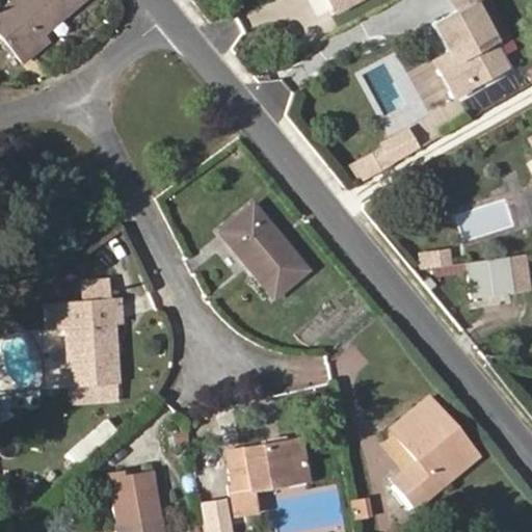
[(42,33),(81,0),(8,0),(0,7),(0,37),(21,62),(48,41),(42,33)]
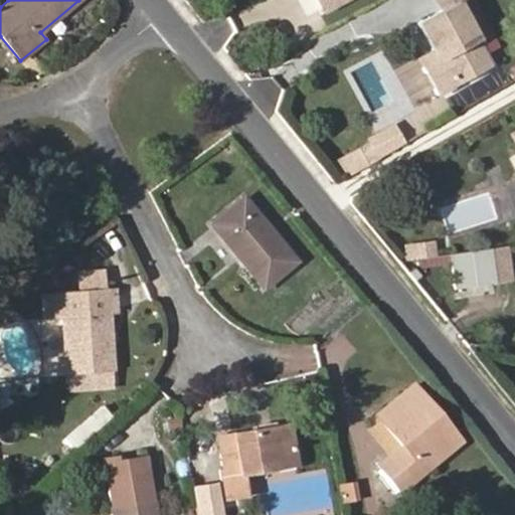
[(343,0),(317,0),(324,11),(343,0)]
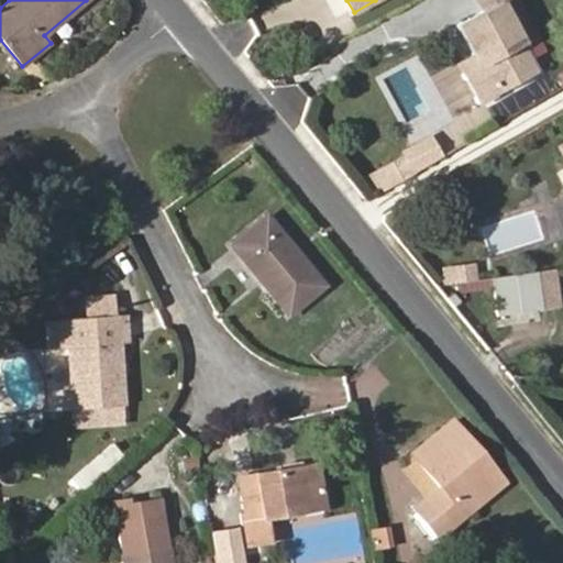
[(460,25),(474,51),(454,63),(479,108),(541,73),(528,47),(531,45),(506,0),(478,0),(485,11),(460,25)]
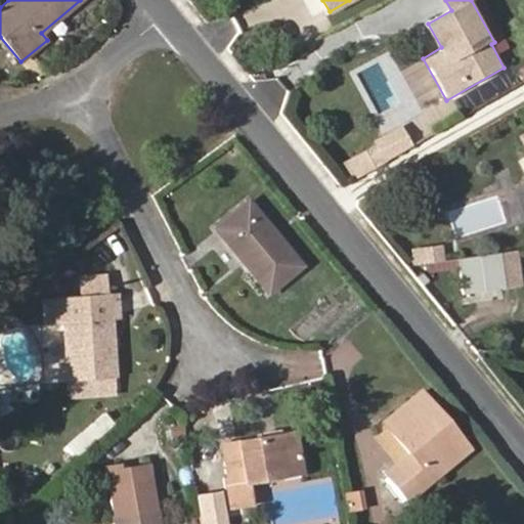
[(361,174),(385,161),(376,144),(352,158),(361,174)]
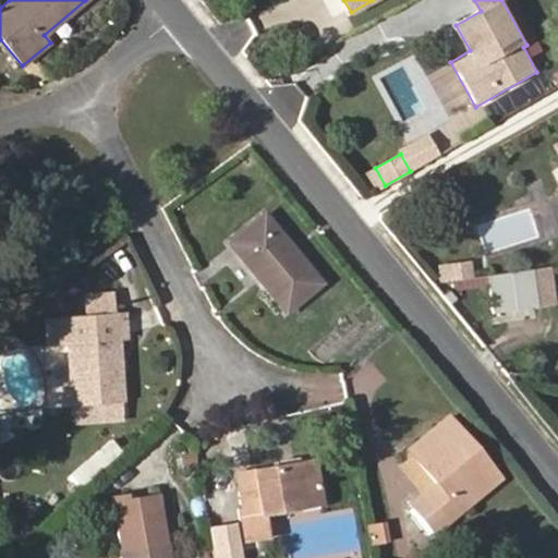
[(320,282),(264,214),(228,243),(286,312),(320,282)]
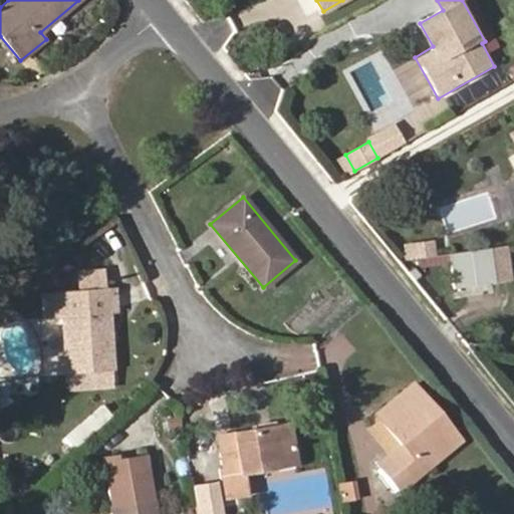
[(435,256),(432,241),(415,243),(417,259),(435,256)]
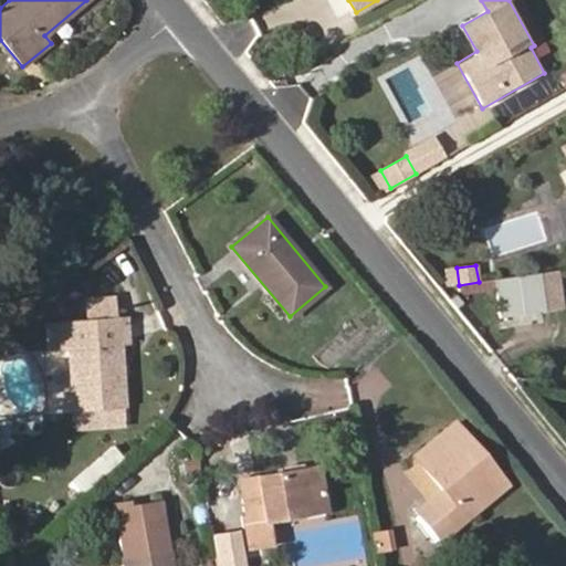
[(459,285),(457,268),(444,270),(447,286),(459,285)]
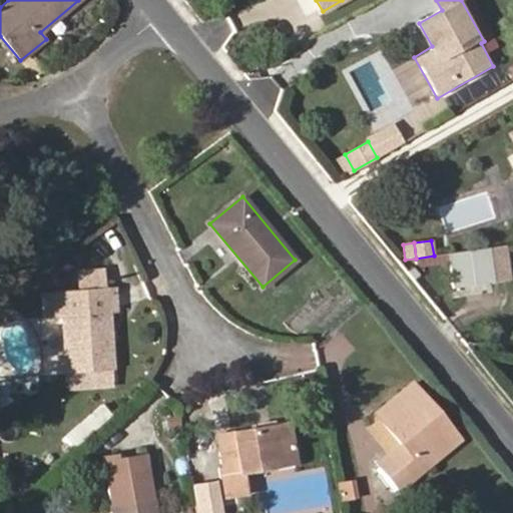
[(510,280),(505,245),(488,247),(493,282),(510,280)]
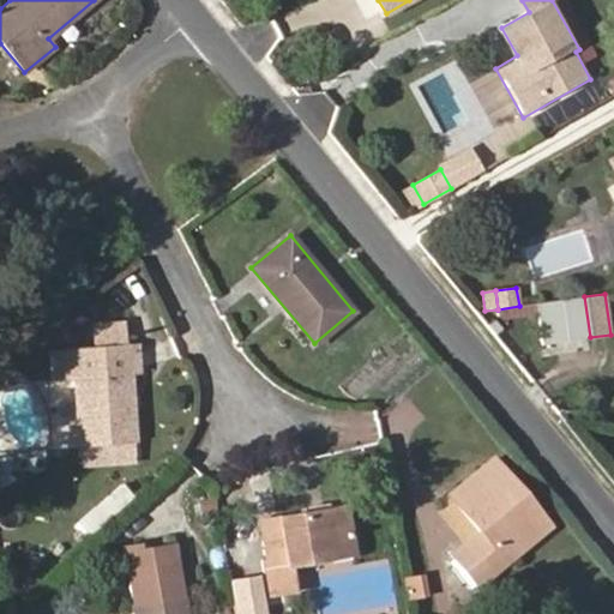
[(590,337),(584,296),(535,304),(541,344),(590,337)]
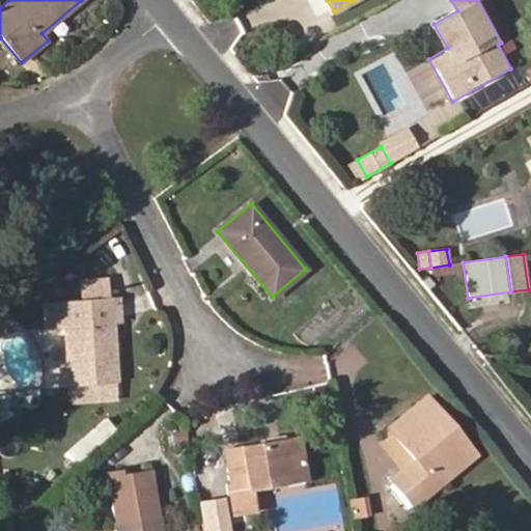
[(120,383),(116,323),(123,323),(121,296),(110,297),(109,276),(79,279),(81,299),(44,302),(45,328),(63,327),(70,403),(118,400),(117,383),(120,383)]
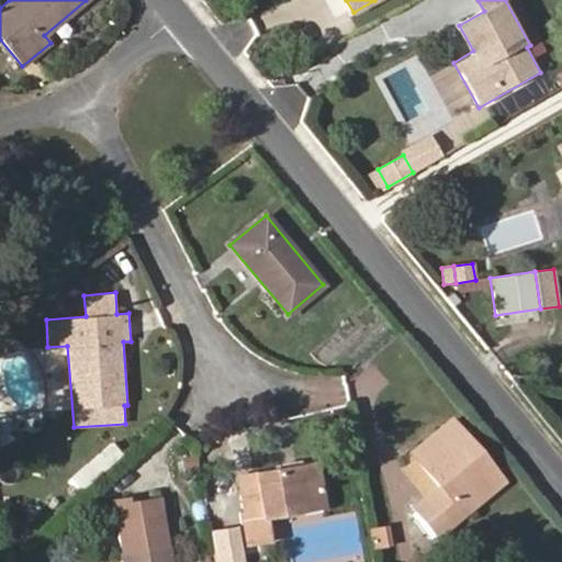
[(459,301),(452,293),(446,298),(452,306),(459,301)]
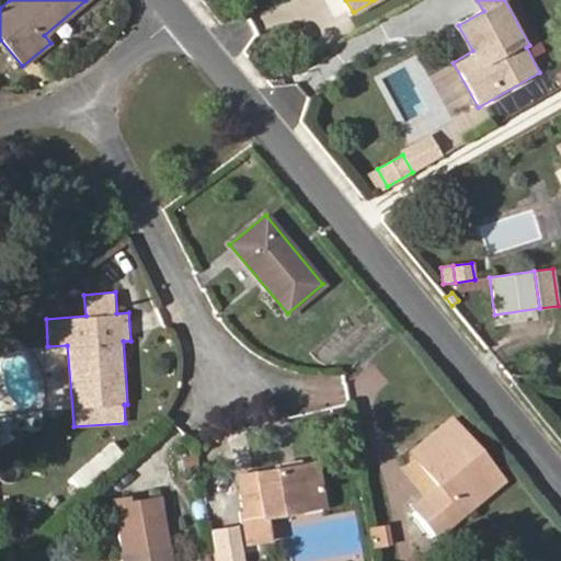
[(13,336),(4,325),(0,329),(0,343),(1,345),(13,336)]
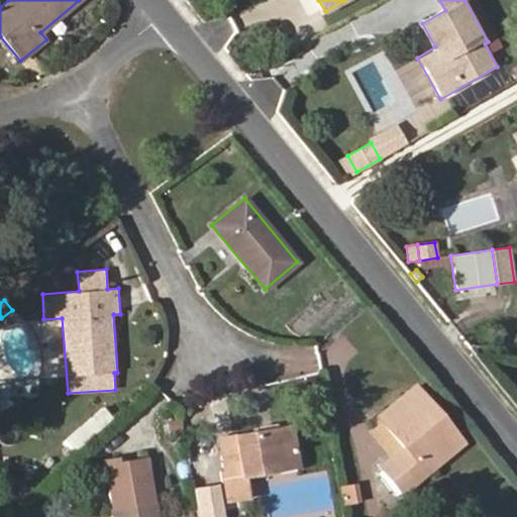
[(424,474),(462,442),(414,385),(408,390),(427,413),(423,416),(443,440),(416,463),(424,474)]
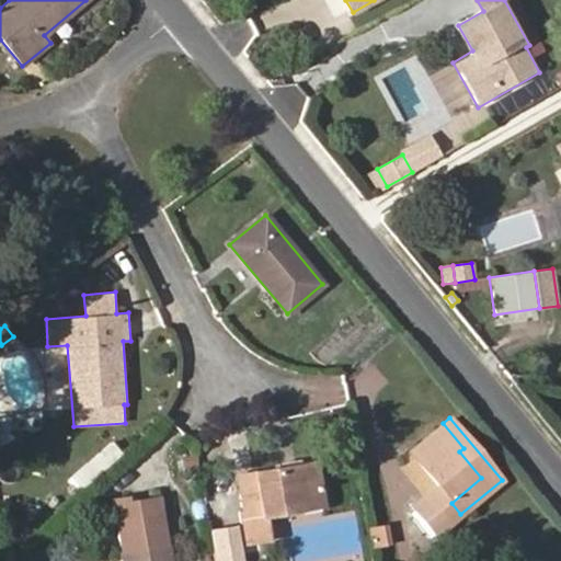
[(460,514),(451,503),(481,478),(459,451),(464,448),(443,423),(410,450),(437,484),(411,506),(435,536),(460,514)]
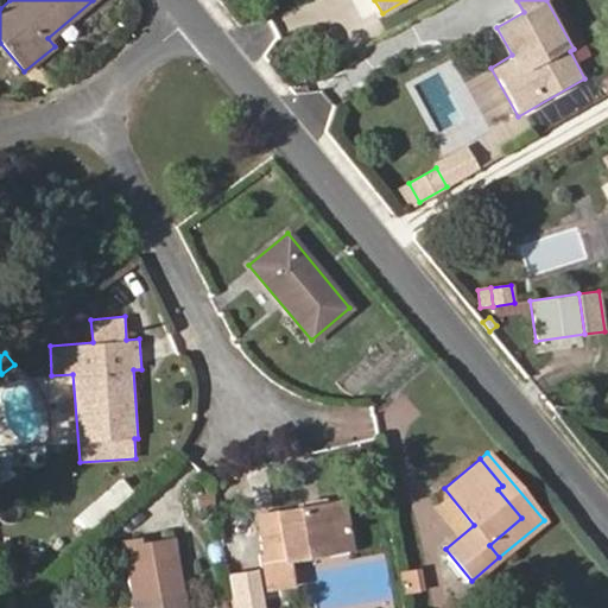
[(92,529),(133,489),(119,475),(77,514),(92,529)]
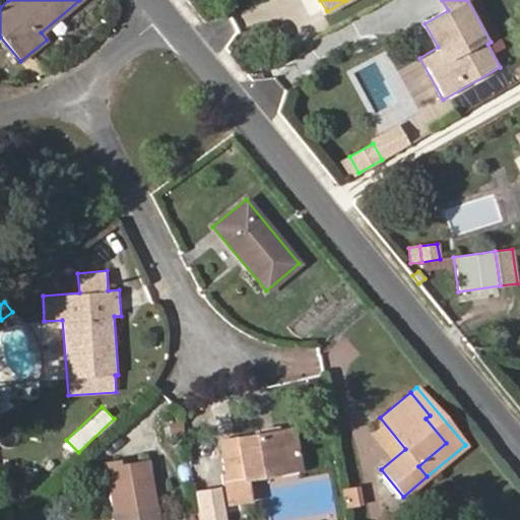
[(298,458),(291,428),(219,441),(224,474),(221,475),(228,505),(247,501),(243,478),(262,475),(260,465),(298,458)]
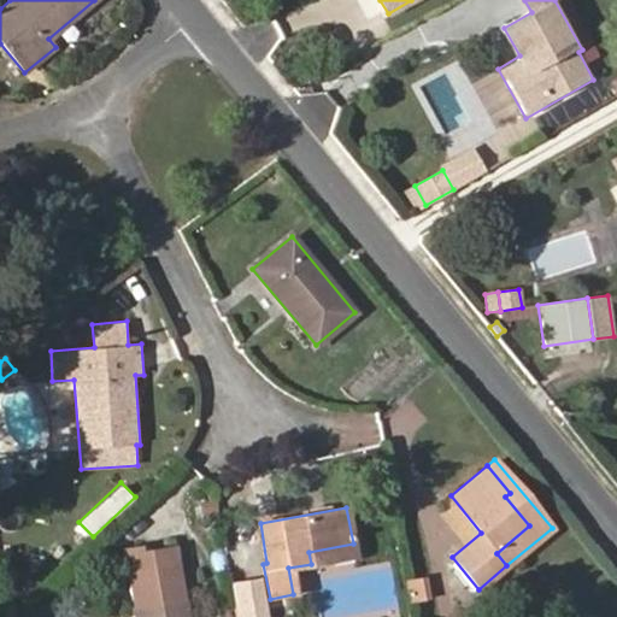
[(311,564),(354,556),(353,544),(309,552),(311,564)]
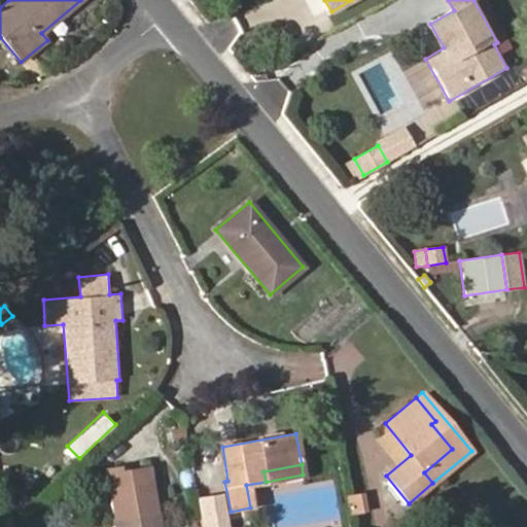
[(160,526),(149,467),(120,472),(118,465),(104,468),(114,526),(160,526)]
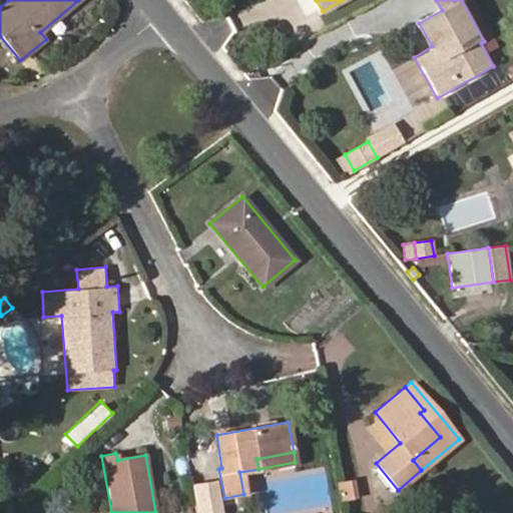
[(206,500),(203,477),(191,479),(194,502),(206,500)]
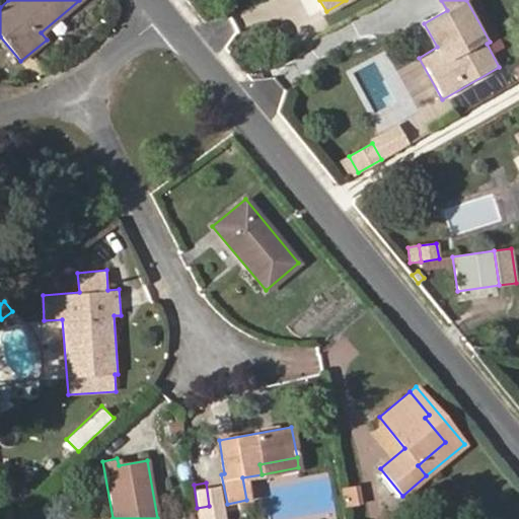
[(361,483),(342,487),(345,504),(364,501),(361,483)]
